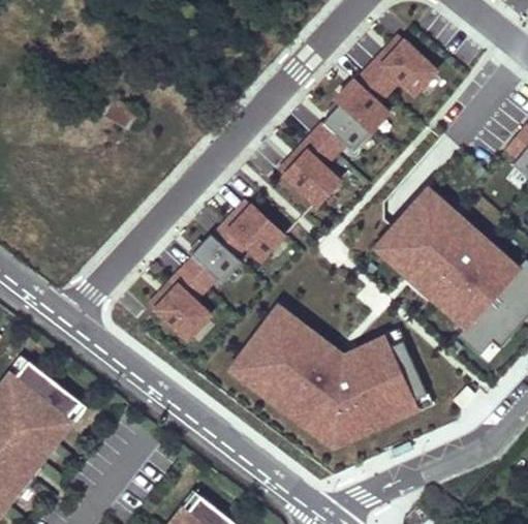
[(400,85),(414,99),(441,70),(402,32),(360,76),(384,100),(400,85)]
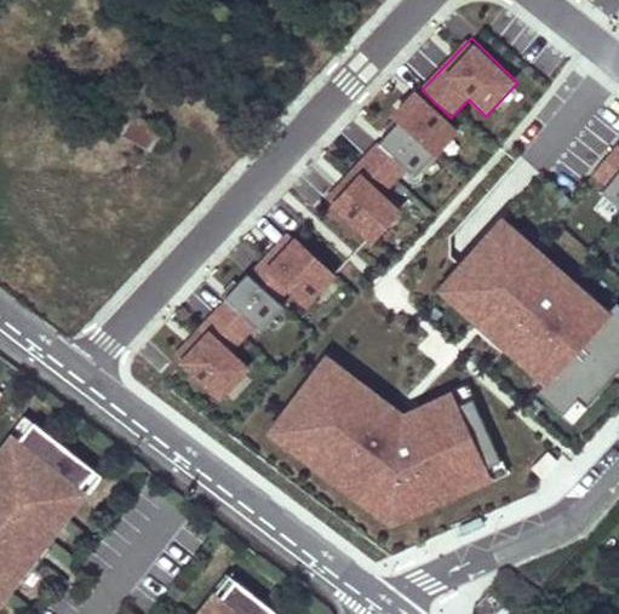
[(420,93),(322,198),(372,245),(405,210),(393,199),(458,128),(420,93)]
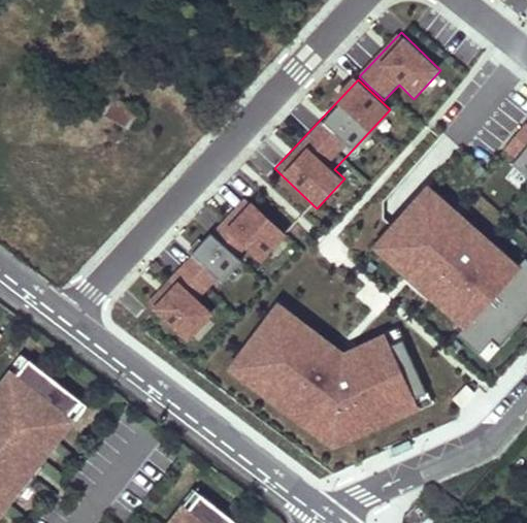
[(125,124),(126,102),(107,102),(107,123),(125,124)]
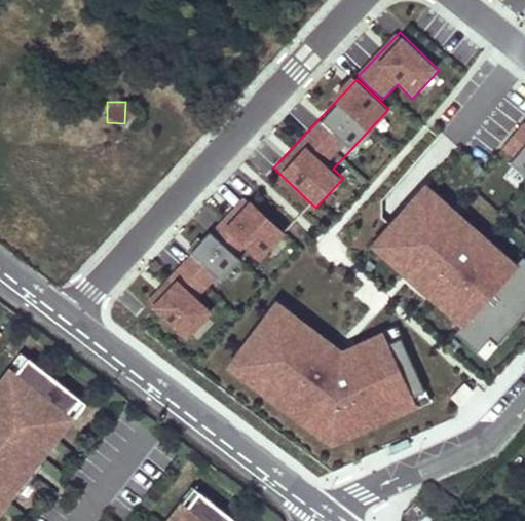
[(524,180),(524,122),(524,121),(495,157),(524,180)]
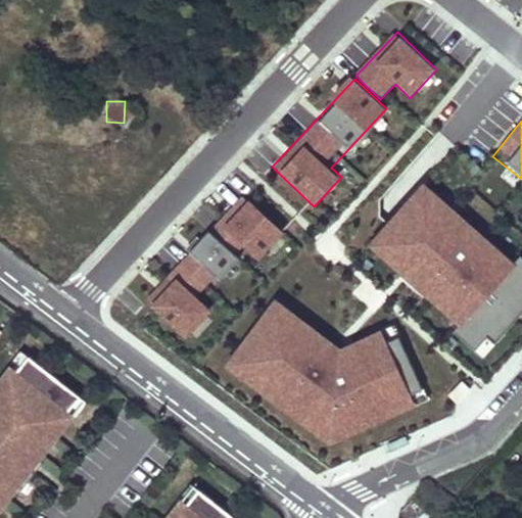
[(521,314),(521,263),(425,180),(366,247),(488,354),(521,314)]
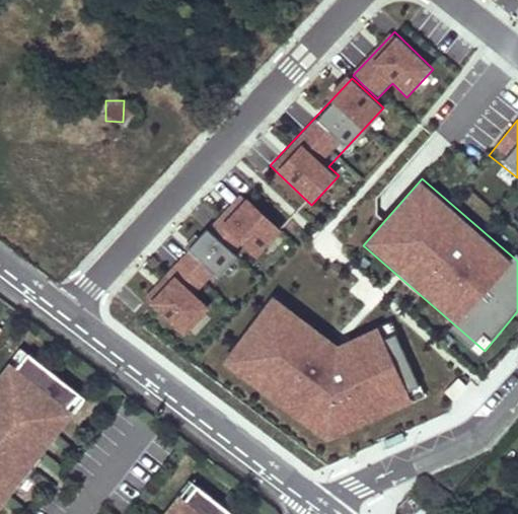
[(214,227),(260,260),(284,225),(238,193),(214,227)]
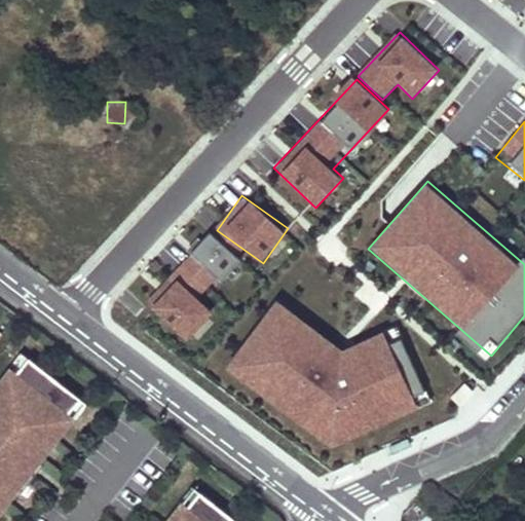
[(212,232),(145,301),(186,341),(215,312),(201,299),(239,260),(212,232)]
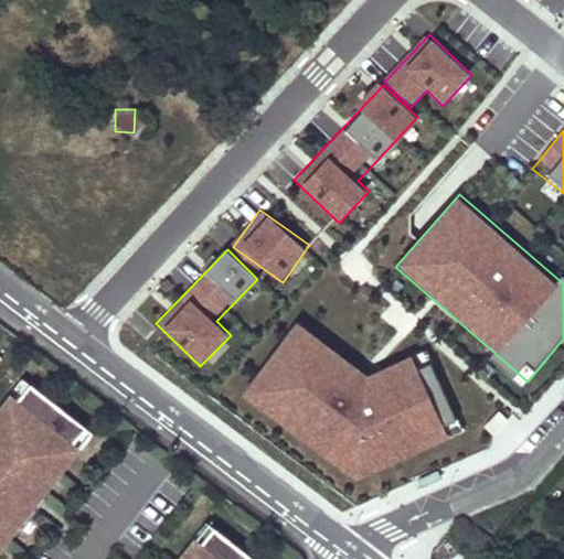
[(296,321),(240,397),(354,480),(460,437),(425,351),(370,374),(296,321)]
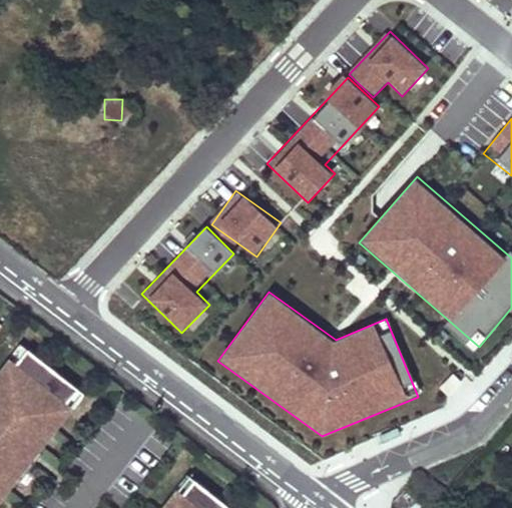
[(14,370),(26,354),(21,350),(8,366),(14,370)]
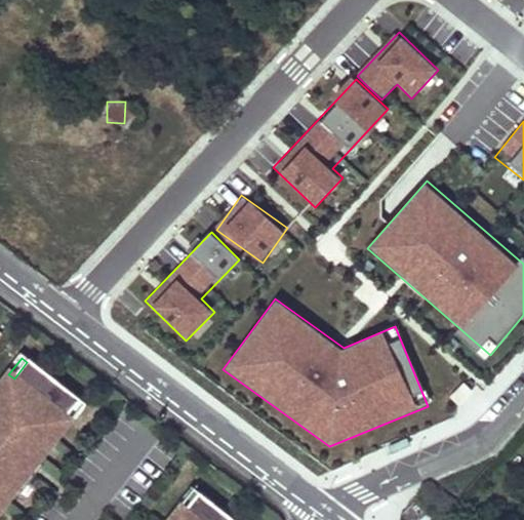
[(36,469),(71,424),(66,421),(79,404),(27,362),(14,378),(8,374),(0,386),(0,514),(16,493),(12,489),(31,466),(36,469)]
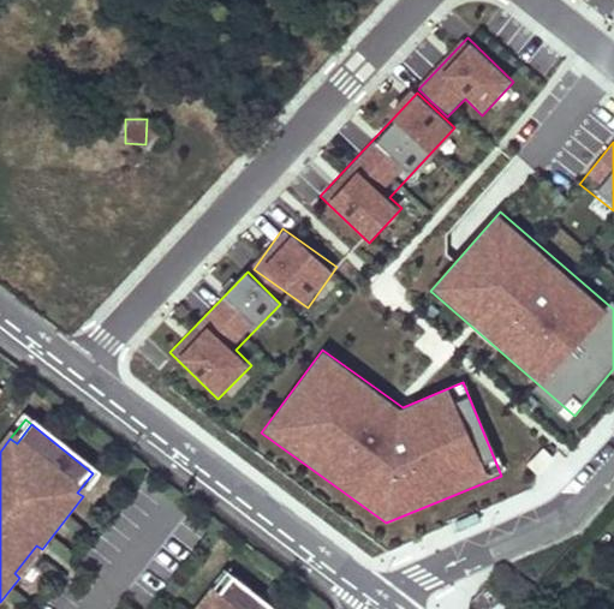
[(83,496),(99,478),(93,473),(77,493),(83,496)]
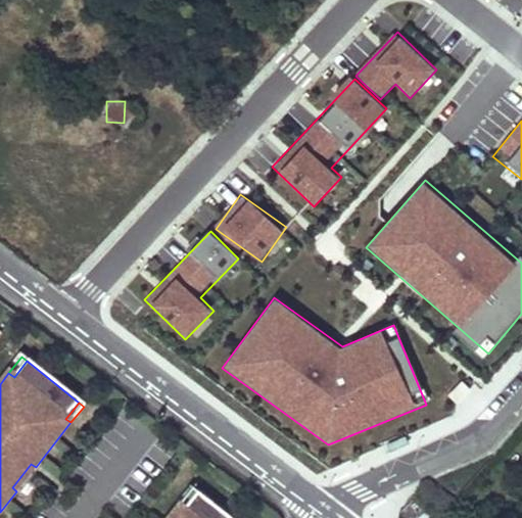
[(183,512),(196,496),(191,491),(178,508),(183,512)]
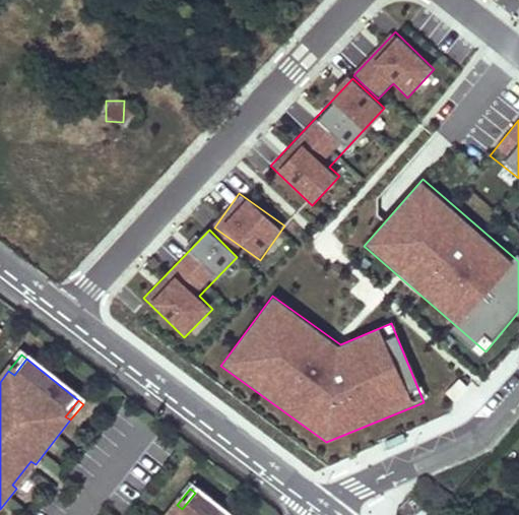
[(222,514),(195,493),(182,509),(177,505),(169,514),(222,514)]
